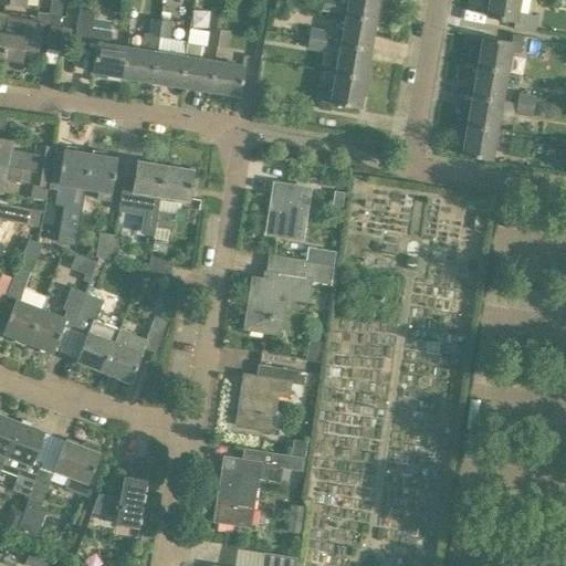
[(58,0),(50,0),(49,14),(49,17),(60,18),(62,1),(58,0)]
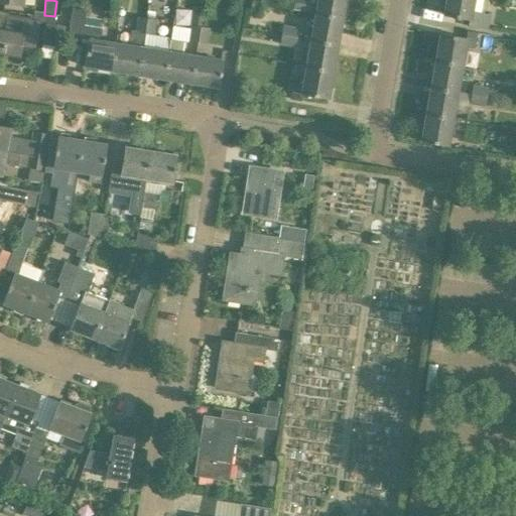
[(314,13),(342,18),(344,0),(293,0),(292,10),(306,12),(314,14),(314,13)]
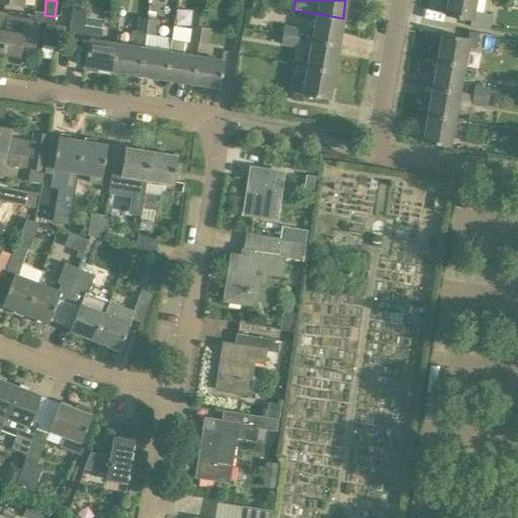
[(472,12),(475,0),(446,0),(444,15),(470,20),(469,27),(479,28),(482,14),(472,12)]
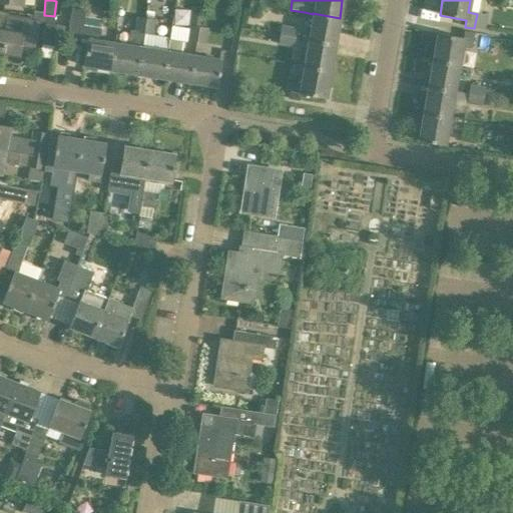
[(247,15),(257,16),(259,3),(249,1),(247,15)]
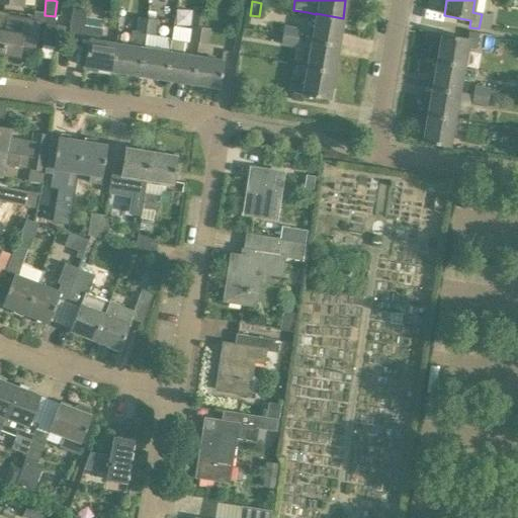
[(110,71),(114,44),(99,41),(101,28),(84,25),(85,13),(72,11),(68,38),(81,40),(81,39),(87,40),(83,67),(110,71)]
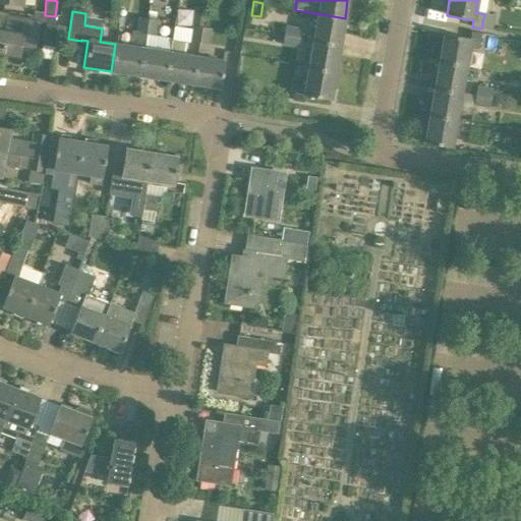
[(0,53),(19,57),(21,41),(36,44),(40,24),(46,25),(43,45),(54,47),(57,25),(54,24),(55,16),(45,15),(45,13),(34,12),(33,19),(6,15),(3,32),(0,31),(0,53)]
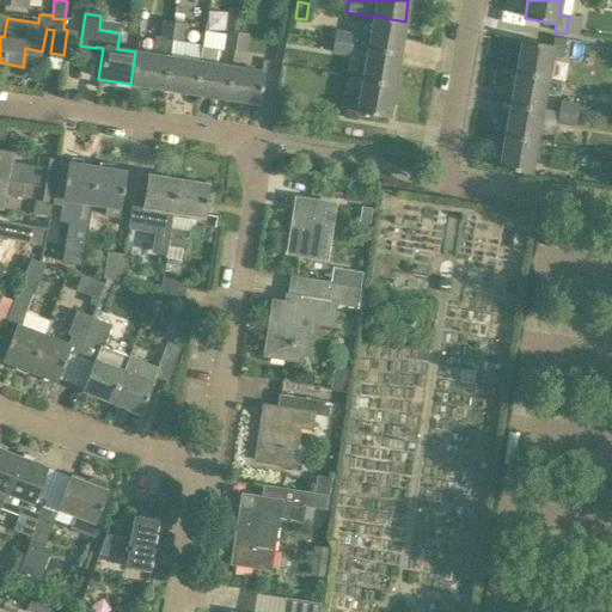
[(228,14),(222,49),(233,50),(236,31),(238,16),(228,14)]
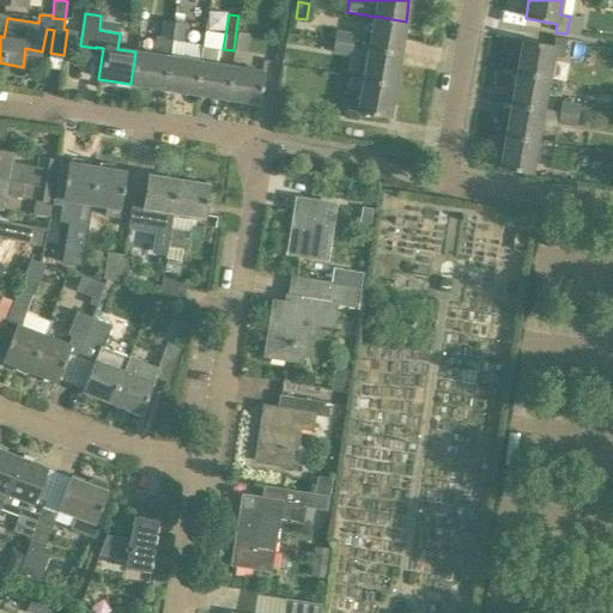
[(368,48),(400,54),(406,22),(374,16),(374,17),(368,48)]
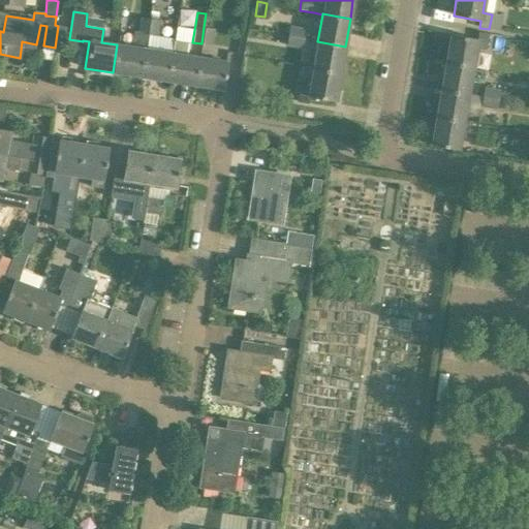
[(117,44),(113,72),(139,76),(145,49),(147,35),(149,20),(139,18),(137,32),(133,32),(131,47),(117,44)]
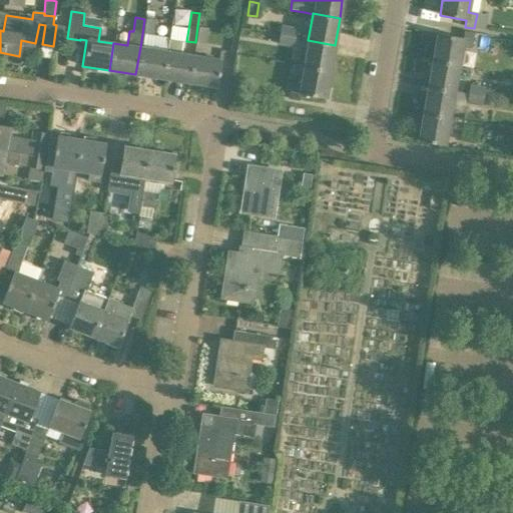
[(155,20),(144,19),(142,34),(152,35),(152,34),(155,20)]
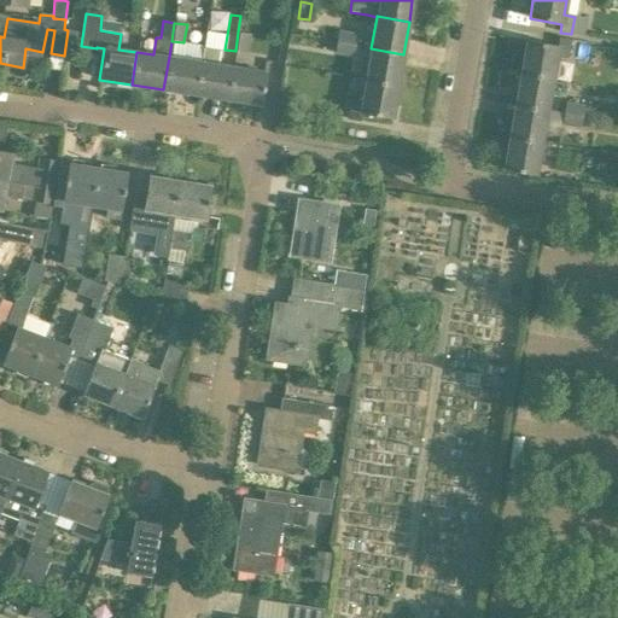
[(251,34),(238,31),(235,51),(248,53),(251,34)]
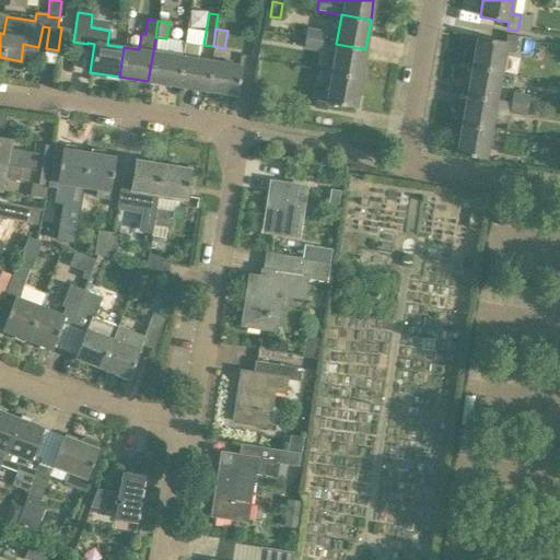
[(307,28),(305,38),(321,42),(323,31),(307,28)]
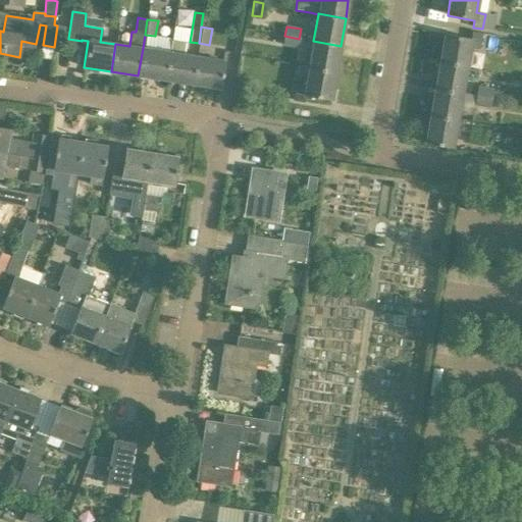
[(439,61),(467,66),(470,47),(479,48),(481,34),(472,32),(471,39),(445,34),(439,61)]
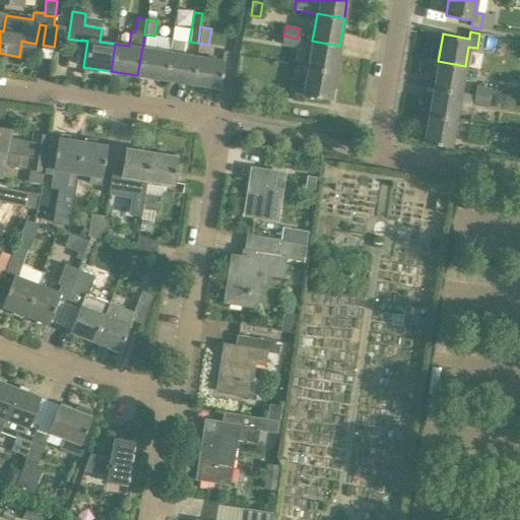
[(281,45),(296,48),(298,39),(283,36),(281,45)]
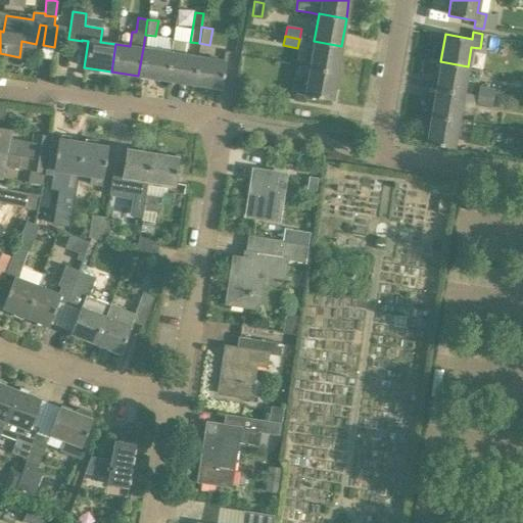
[(172,41),(170,52),(165,80),(192,85),(196,56),(183,54),(185,43),(172,41)]
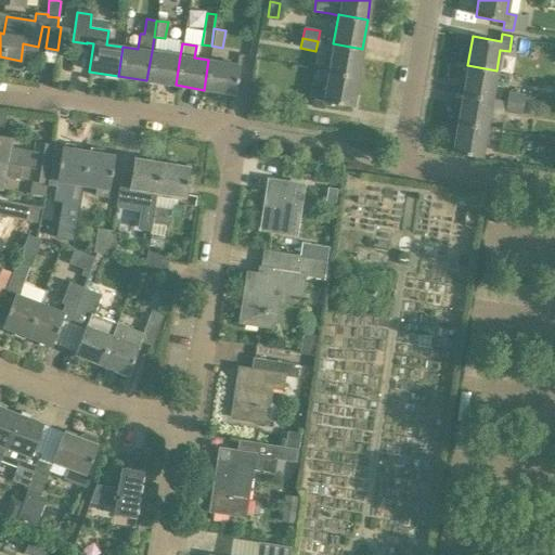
[(333,43),(331,57),(327,72),(357,77),(362,49),(333,43)]
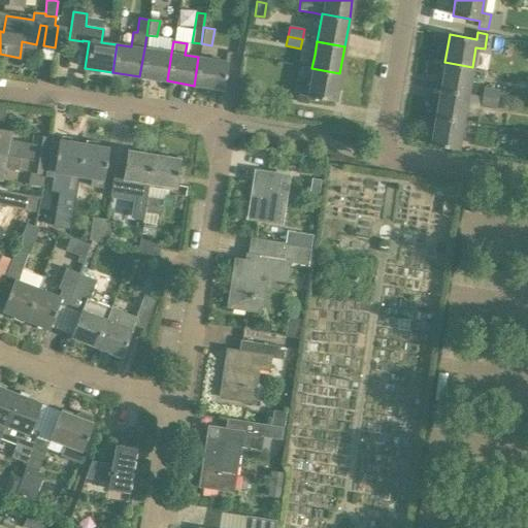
[(144,48),(139,76),(167,80),(171,53),(161,52),(144,48)]
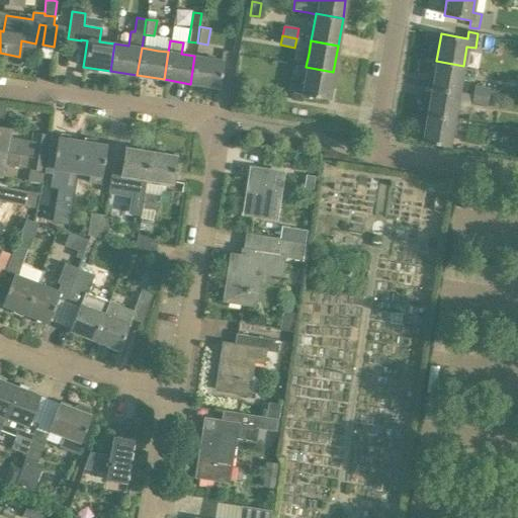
[(194,56),(190,84),(218,88),(223,61),(194,56)]
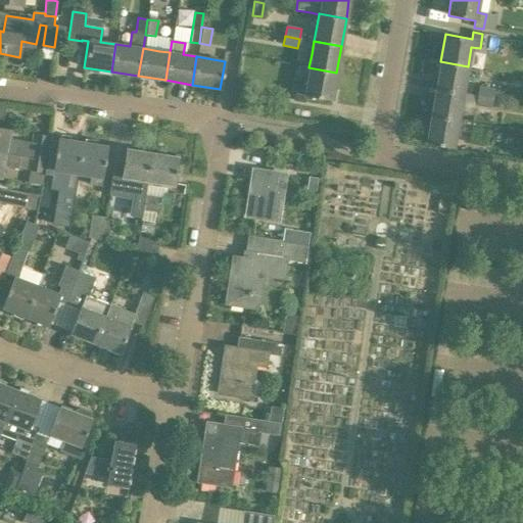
[(468,66),(440,61),(436,88),(463,93),(468,66)]
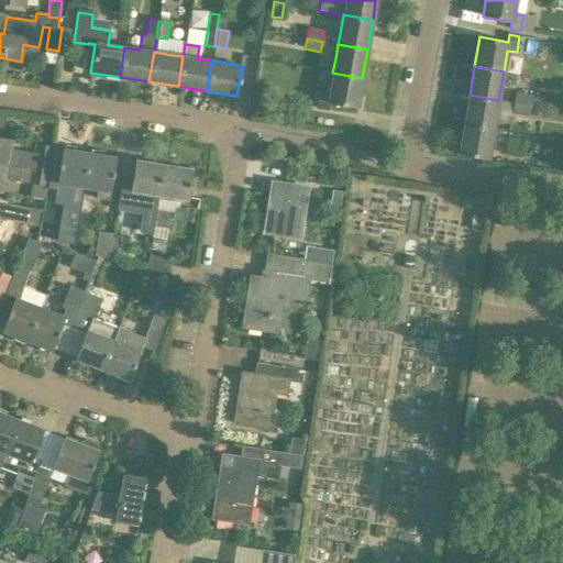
[(327,110),(328,102),(356,108),(362,78),(332,73),(329,94),(318,91),(316,108),(327,110)]
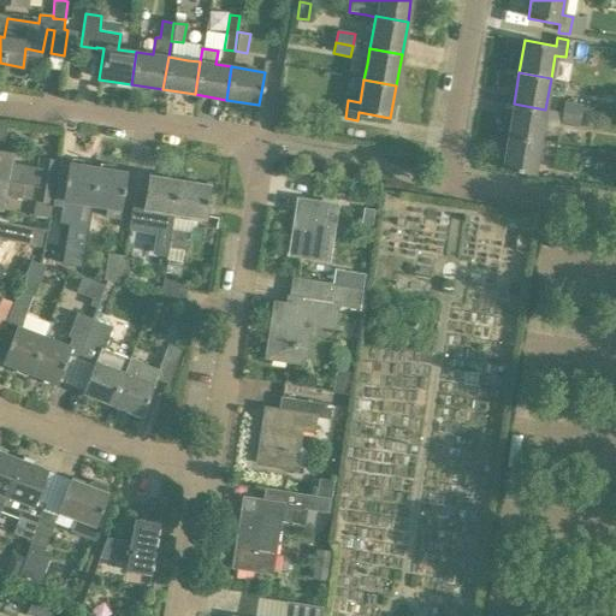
[(581,105),(563,102),(562,112),(580,116),(581,105)]
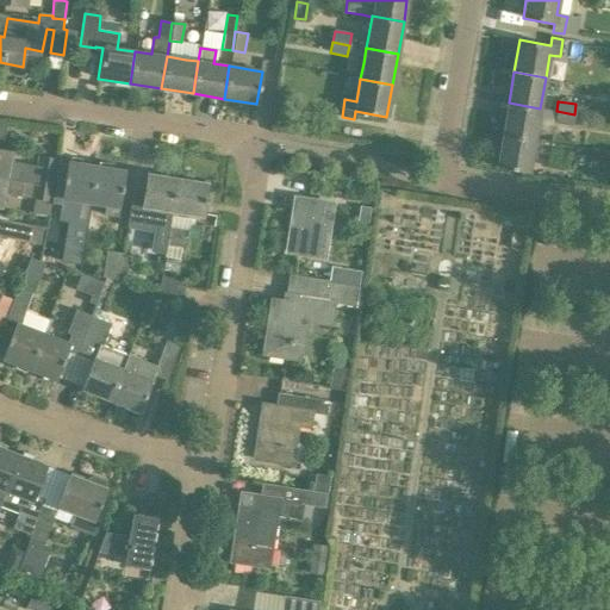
[(509,103),(503,134),(535,139),(540,109),(509,103)]
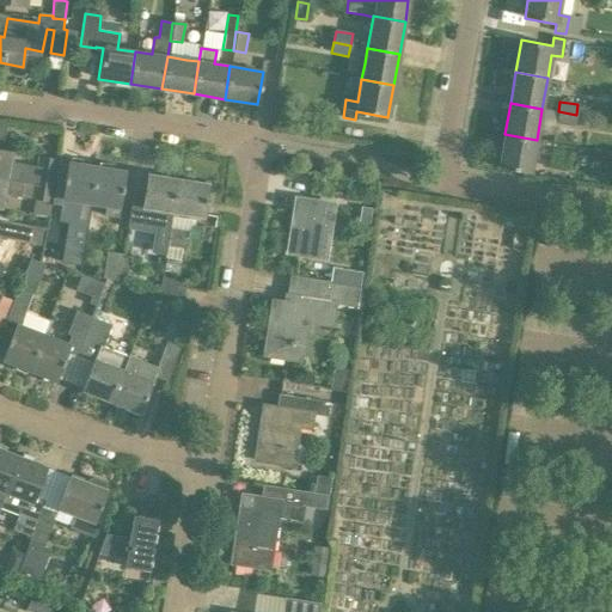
[(574,128),(576,115),(558,111),(556,124),(574,128)]
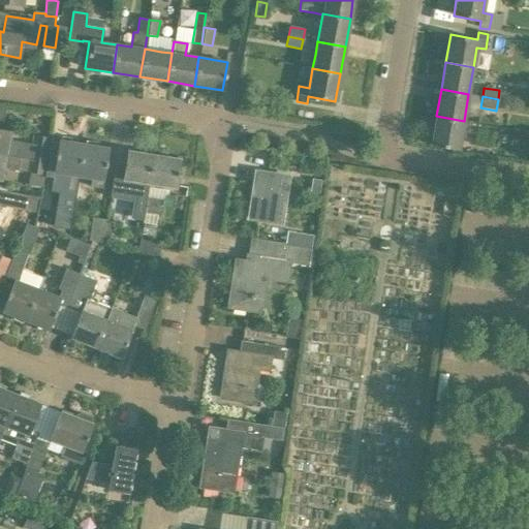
[(464,121),(436,116),(431,145),(459,149),(464,121)]
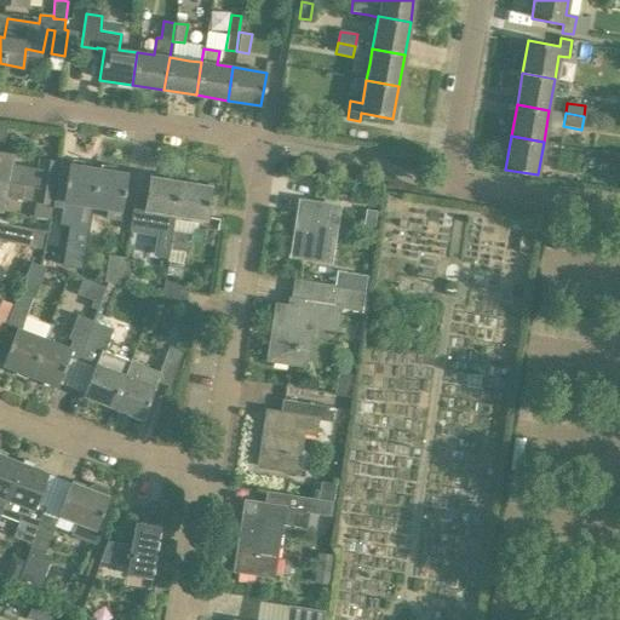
[(0,182),(23,187),(23,185),(33,188),(56,193),(59,162),(38,159),(36,167),(10,164),(11,154),(0,150),(0,182)]
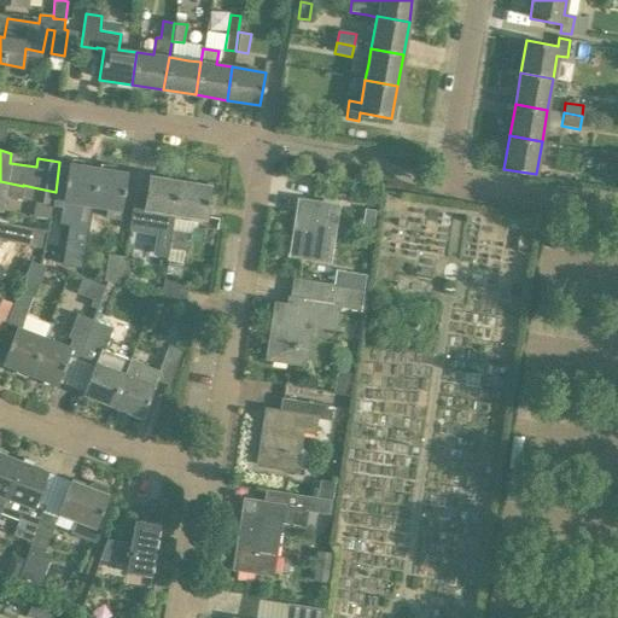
[(554,168),(572,172),(575,155),(558,151),(554,168)]
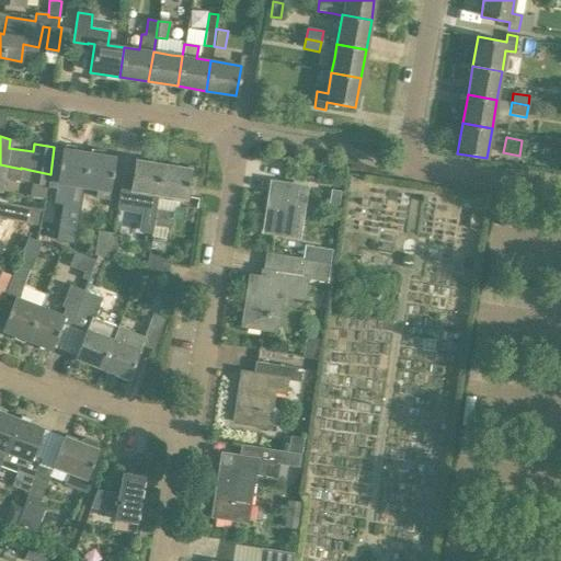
[(65,145),(64,149),(61,149),(56,182),(83,186),(88,153),(75,151),(76,146),(65,145)]
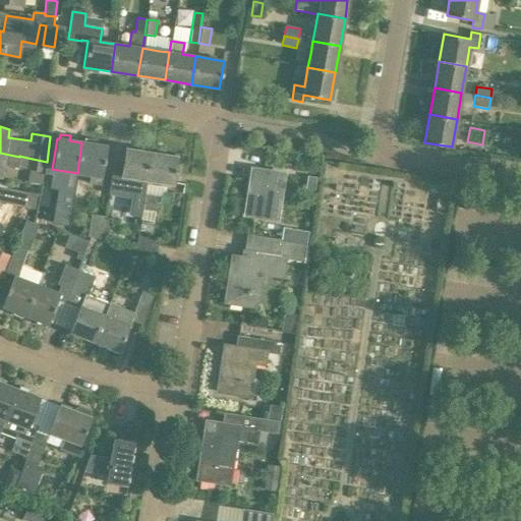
[(83,138),(83,142),(81,142),(77,173),(90,175),(89,183),(100,185),(107,147),(94,145),(95,139),(83,138)]
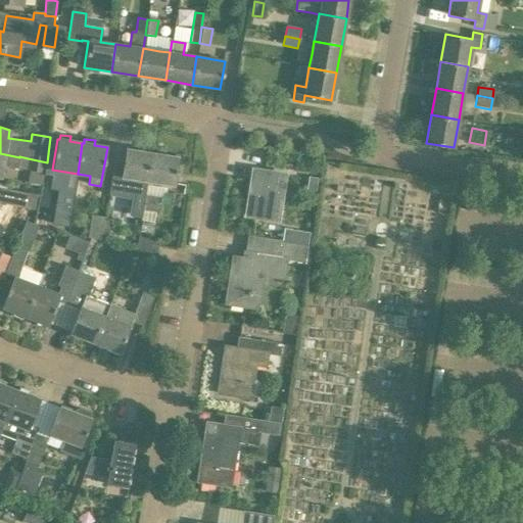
[(131,210),(142,212),(151,153),(126,149),(122,172),(112,171),(108,195),(133,198),(131,210)]
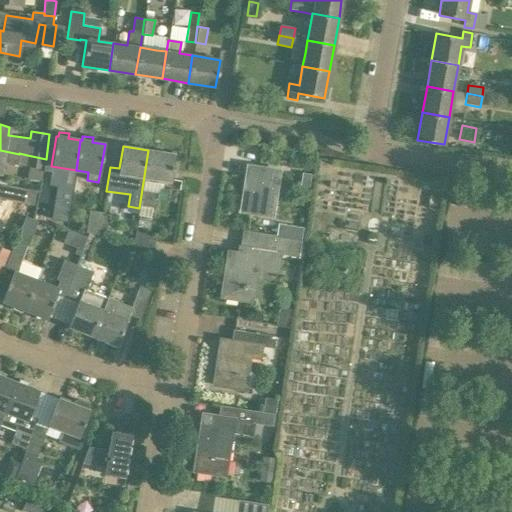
[(0,174),(0,175),(3,162),(17,165),(19,154),(0,150),(0,174)]
